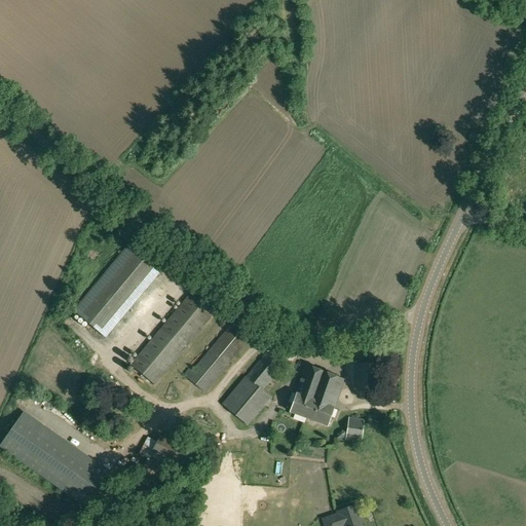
[(163,269),(132,242),(38,355),(69,381),(163,269)]
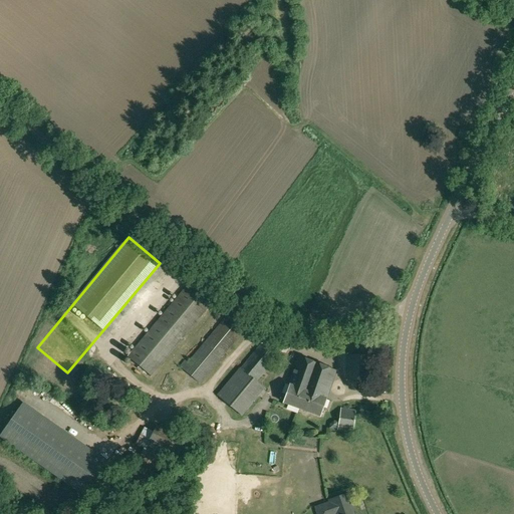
[(212,303),(193,286),(190,283),(129,356),(152,375),(212,303)]
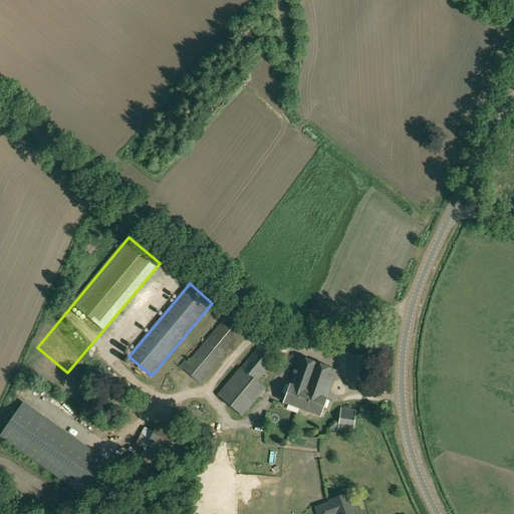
[(180,366),(193,377),(200,383),(245,330),(228,315),(188,362),(185,360),(180,366)]
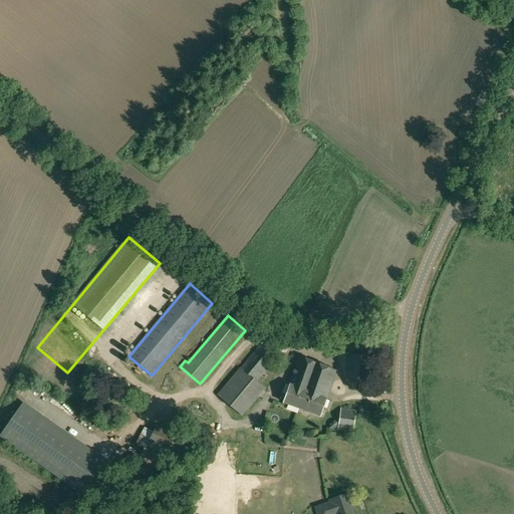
[(265,389),(256,381),(277,357),(261,344),(241,368),(240,368),(217,396),(242,417),(265,389)]
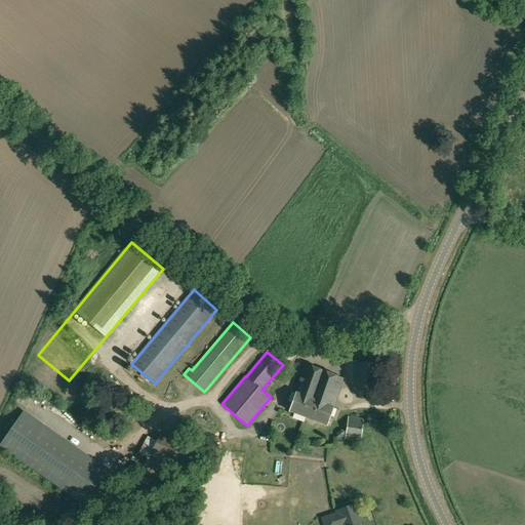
[(307,365),(290,411),(326,425),(344,378),(307,365)]
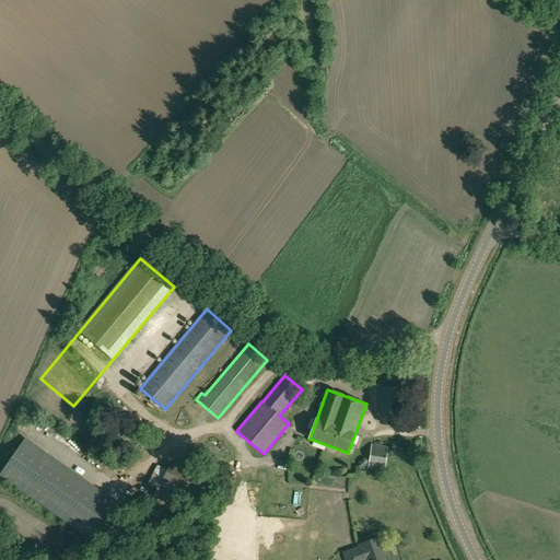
[(26,440),(0,476),(0,477),(91,541),(117,503),(26,440)]
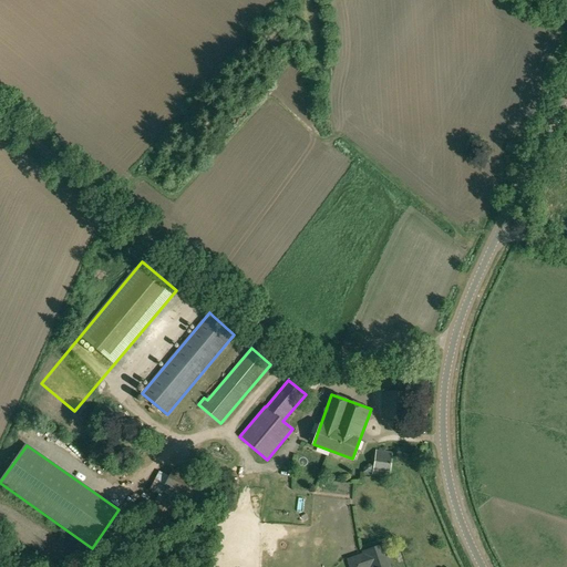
[(392,453),(377,451),(373,474),(389,476),(392,453)]
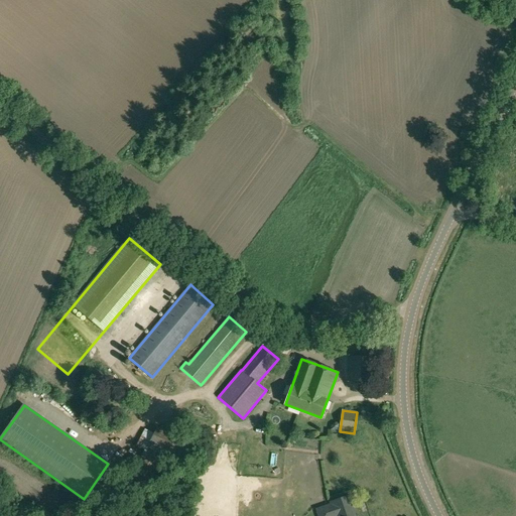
[(185,467),(191,455),(187,453),(156,436),(147,453),(146,456),(162,465),(166,457),(185,467)]
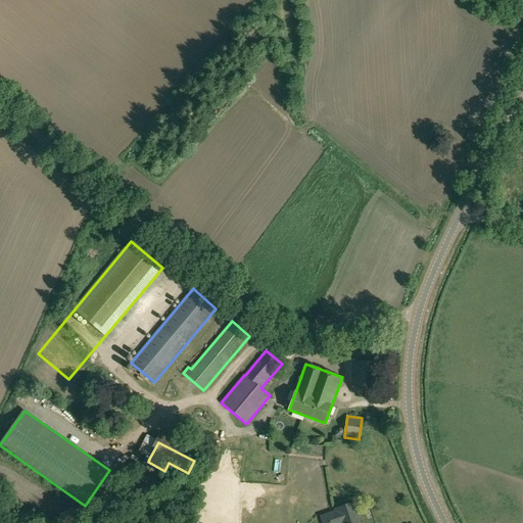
[(336,511),(332,513),(321,516),(323,522),(359,522),(357,514),(359,514),(354,502),(335,509),(336,511)]
